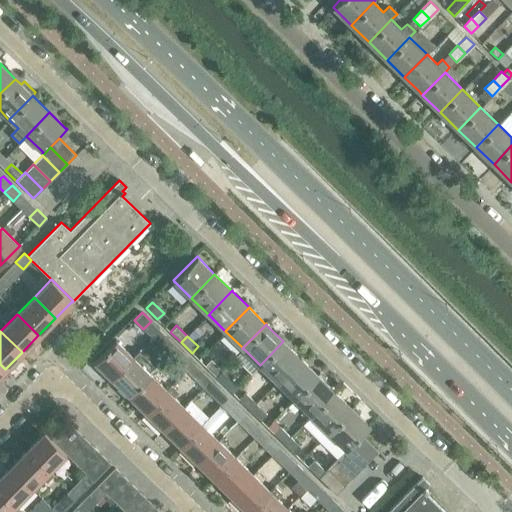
[(160,346),(169,354),(177,346),(168,338),(160,346)]
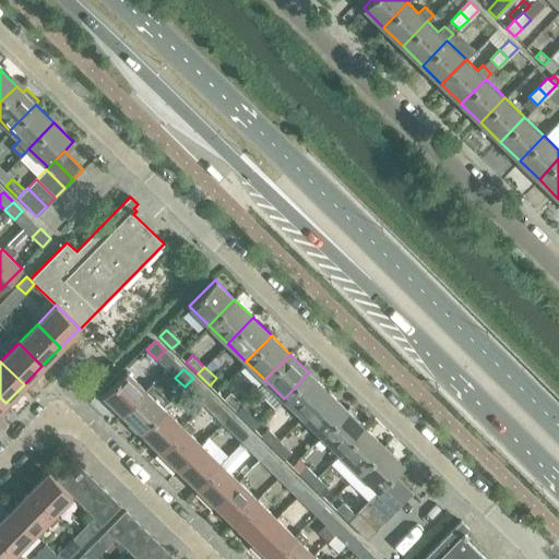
[(103,395),(104,395),(122,413),(145,390),(127,371),(127,370),(103,395)]
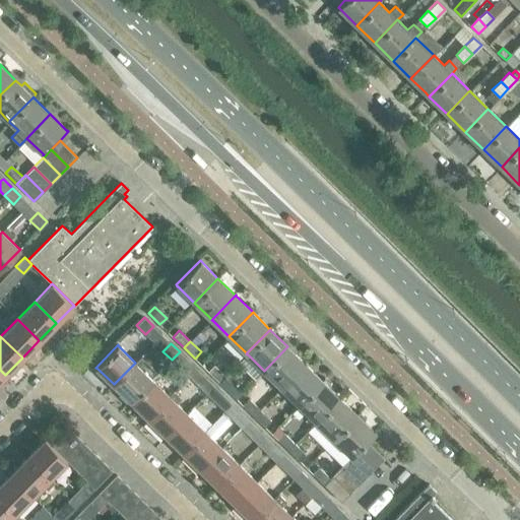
[(280,387),(280,388),(305,363),(287,346),(264,371),(280,387)]
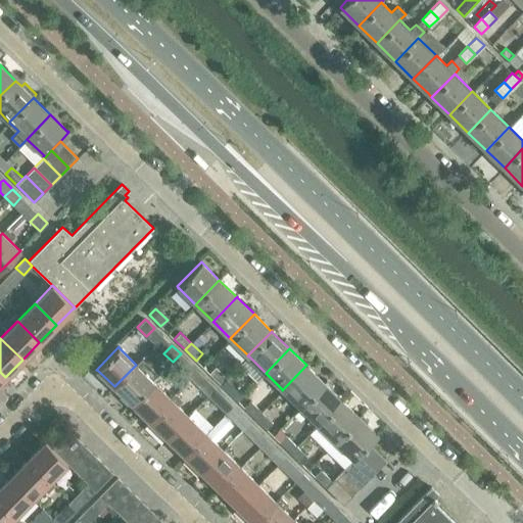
[(181,353),(173,362),(182,371),(189,363),(181,353)]
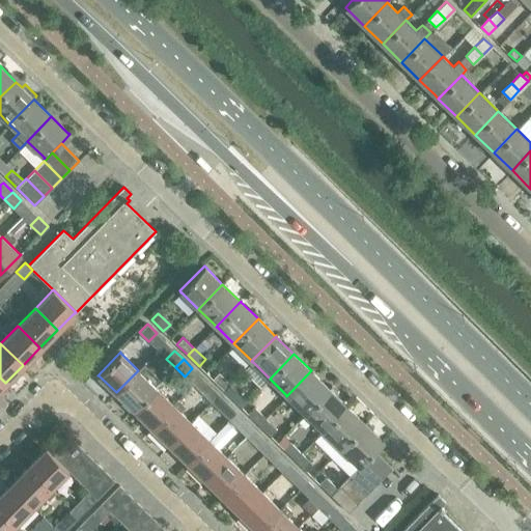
[(116,392),(134,410),(156,388),(162,382),(143,364),(138,370),(116,392)]
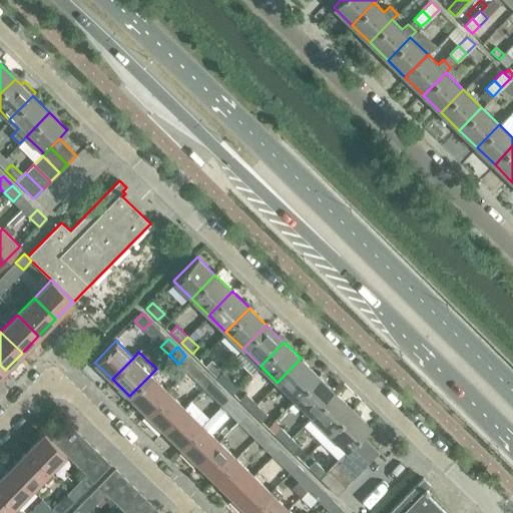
[(278,383),(295,399),(318,376),(301,359),(302,359),(301,358),(277,383),(278,383)]
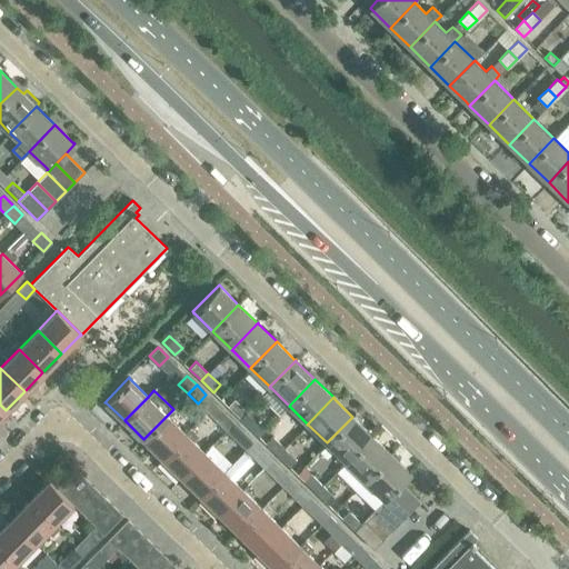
[(246,410),(235,399),(227,406),(239,418),(246,410)]
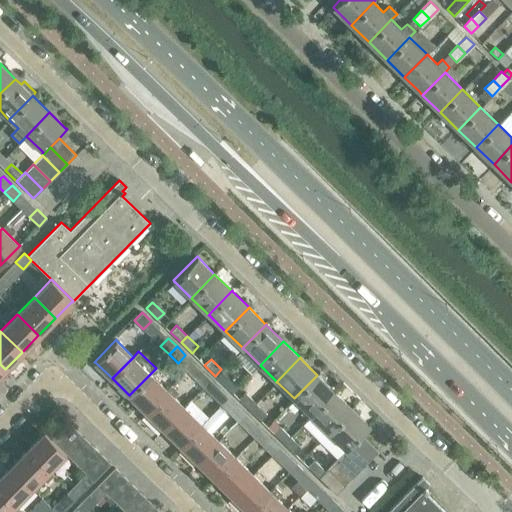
[(232,380),(221,369),(215,376),(226,386),(232,380)]
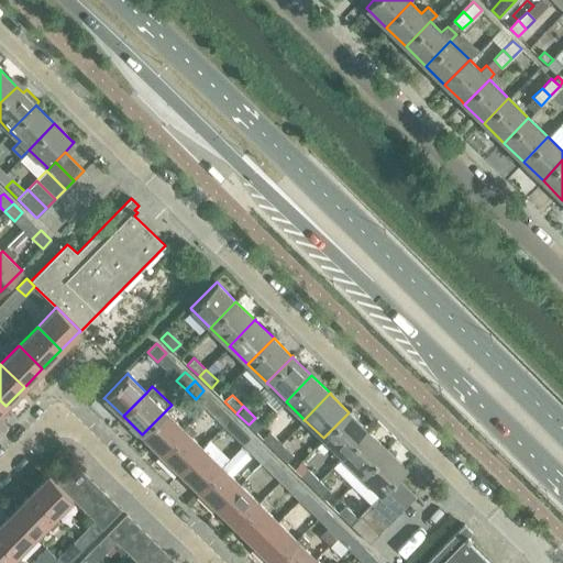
[(214,417),(223,427),(232,418),(222,408),(214,417)]
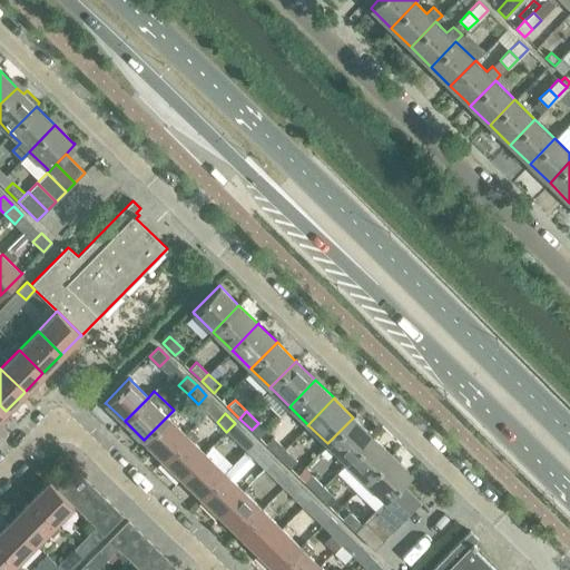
[(167,416),(144,440),(163,459),(186,434),(167,416)]
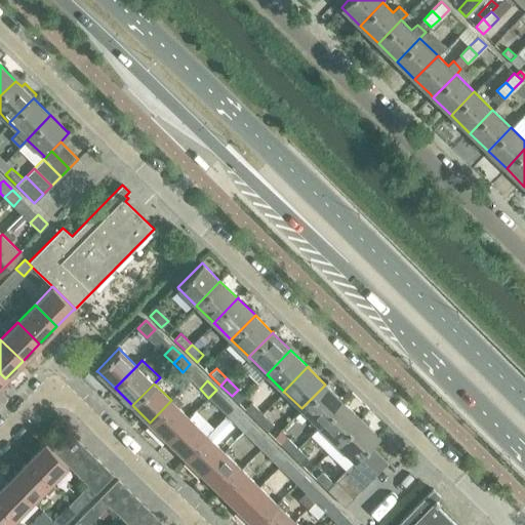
[(318,426),(319,426),(344,401),(342,401),(325,385),(301,408),(318,426)]
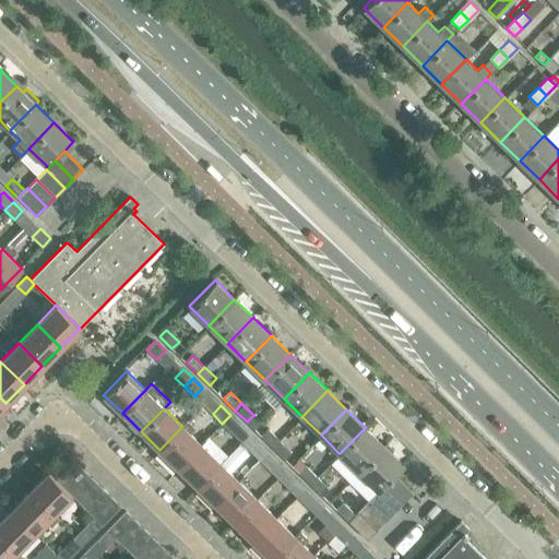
[(230,415),(222,424),(232,432),(239,424),(230,415)]
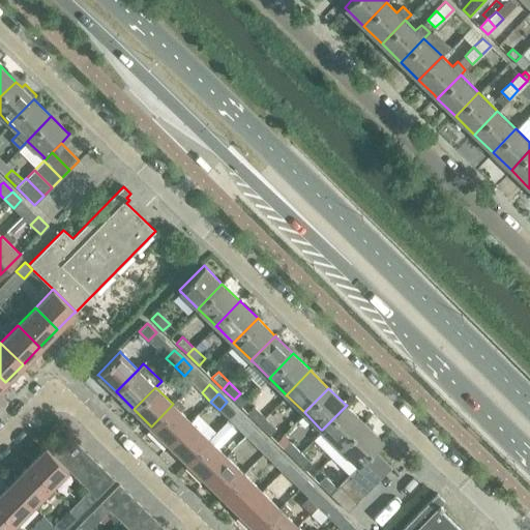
[(151,427),(169,444),(190,421),(173,404),(151,427)]
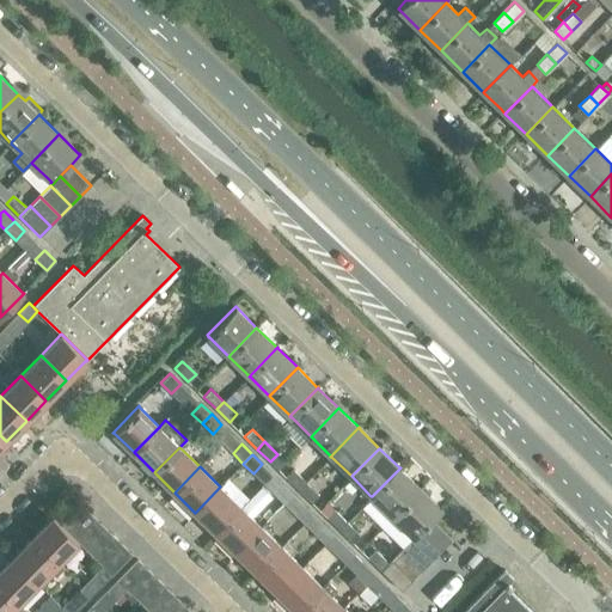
[(372,497),(392,516),(420,488),(401,469),(401,467),(372,496),(372,497)]
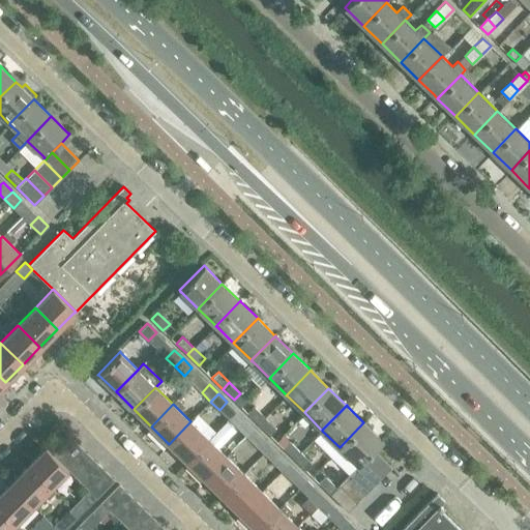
[(259,423),(265,417),(254,406),(247,413),(259,423)]
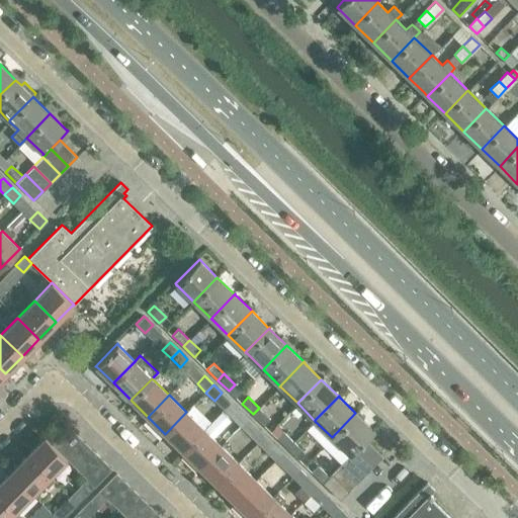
[(269,419),(259,408),(253,414),(263,425),(269,419)]
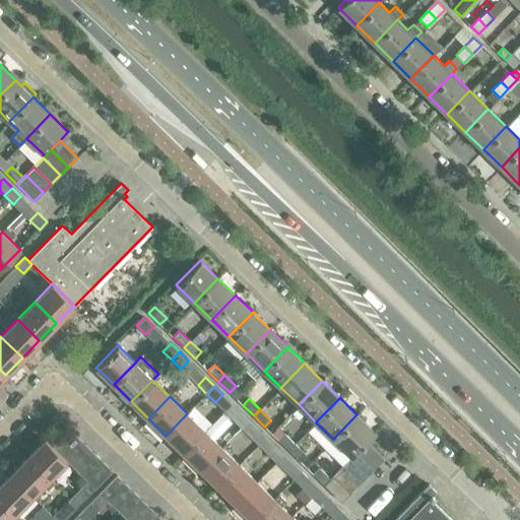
[(233,419),(242,428),(249,420),(240,411),(233,419)]
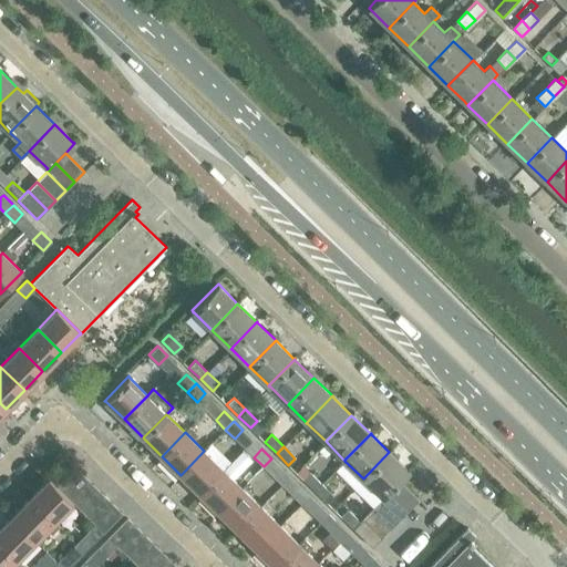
[(204,451),(181,475),(199,494),(223,470),(204,451)]
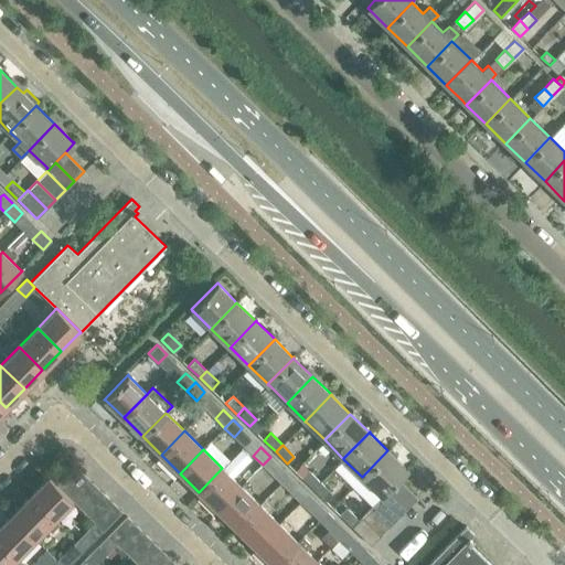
[(381,496),(382,497),(388,489),(398,479),(407,470),(387,450),(362,477),(381,494),(381,496)]
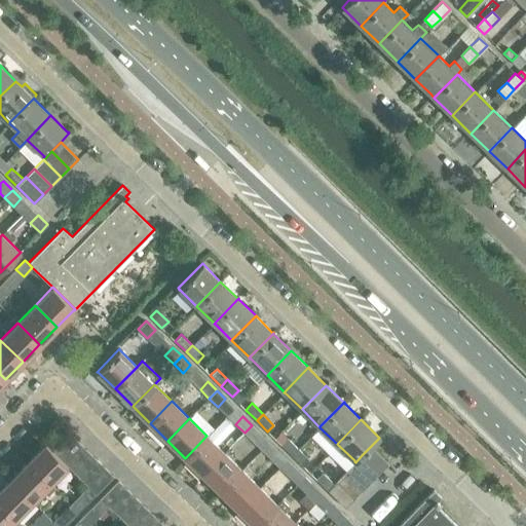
[(252,425),(245,433),(253,442),(261,434),(252,425)]
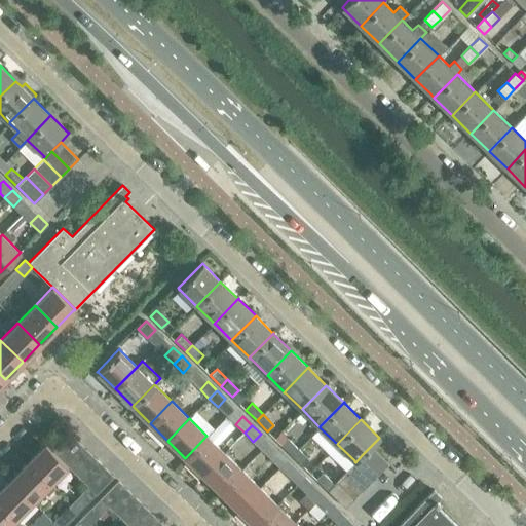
[(52,451),(61,459),(78,442),(69,433),(52,451)]
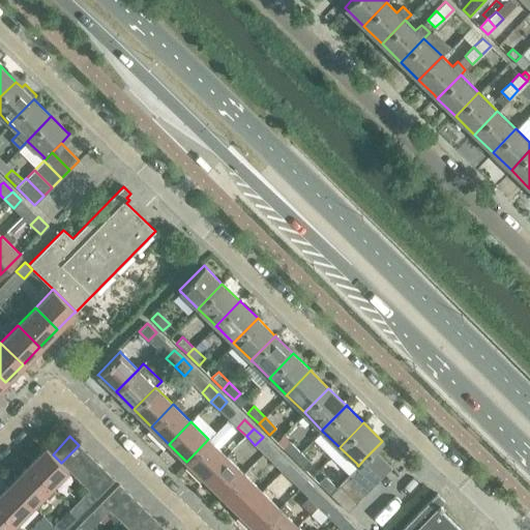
[(186,462),(204,478),(226,457),(208,439),(186,462)]
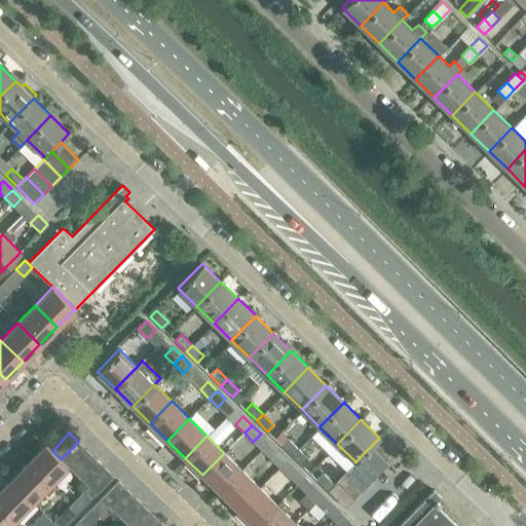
[(292,455),(298,449),(287,438),(280,444),(292,455)]
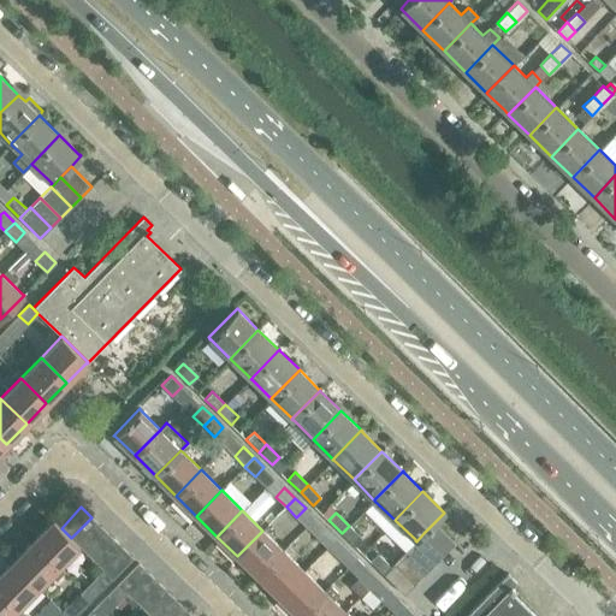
[(102,527),(92,517),(71,538),(80,546),(82,548),(102,527)]
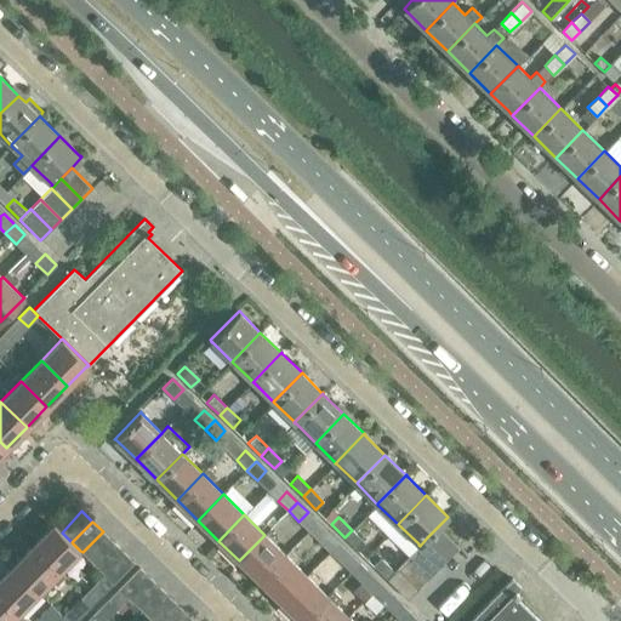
[(80,551),(72,542),(62,533),(53,524),(52,524),(52,525),(33,546),(58,571),(79,551),(80,551)]
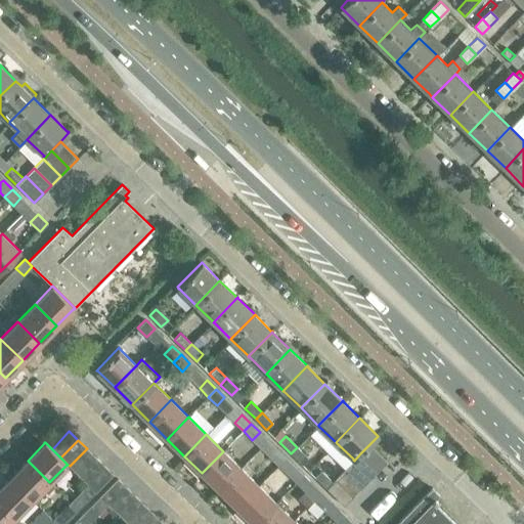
[(369,444),(360,453),(378,471),(387,462),(369,444)]
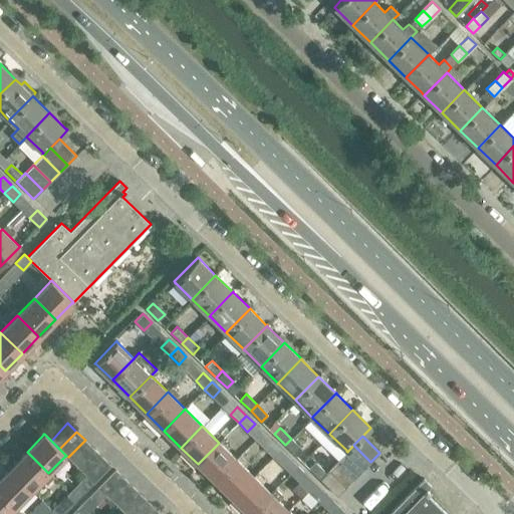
[(302,449),(291,439),(285,445),(296,456),(302,449)]
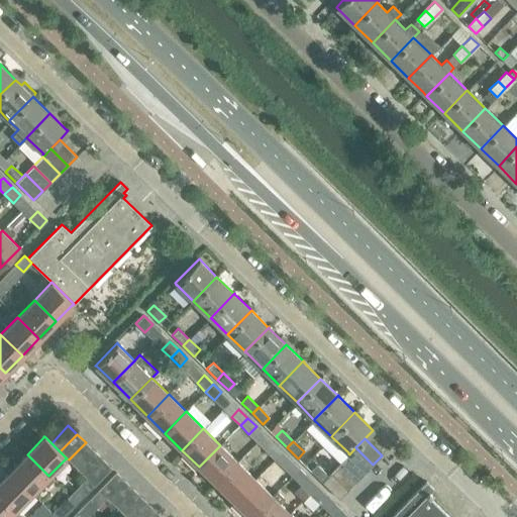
[(77,469),(94,450),(86,442),(69,459),(77,469)]
